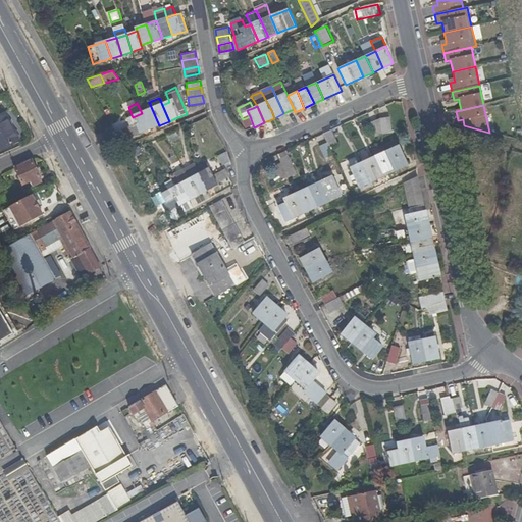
[(155,127),(159,125),(152,109),(143,113),(150,129),(155,127)]
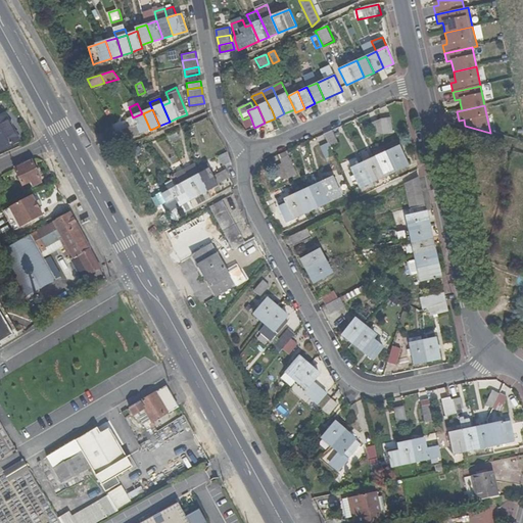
[(0,150),(19,141),(4,113),(0,115),(0,150)]
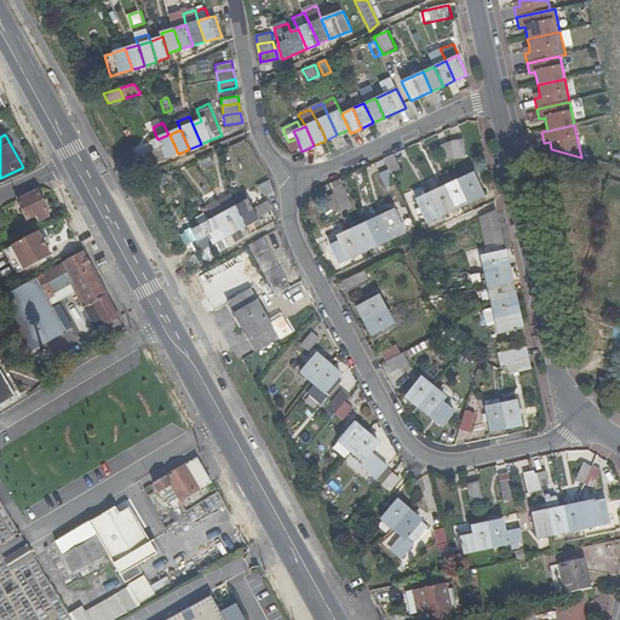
[(160,161),(178,154),(170,135),(168,135),(158,139),(151,142),(154,153),(145,156),(149,166),(160,161)]
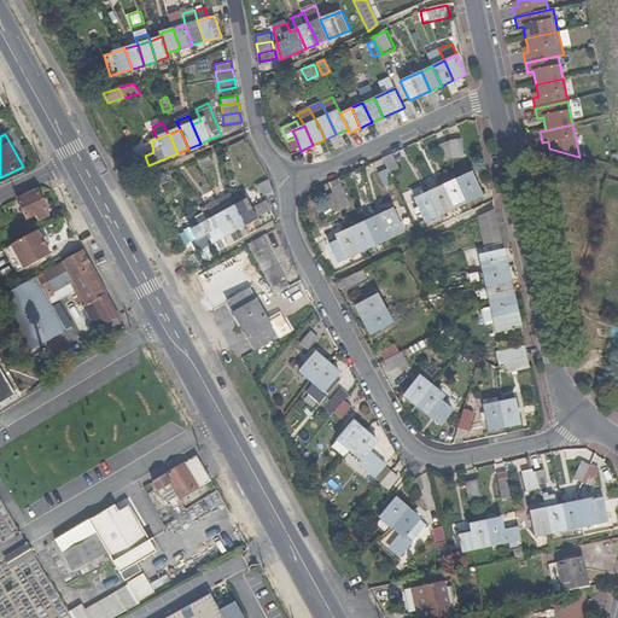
[(461,139),(450,141),(453,158),(464,156),(461,139)]
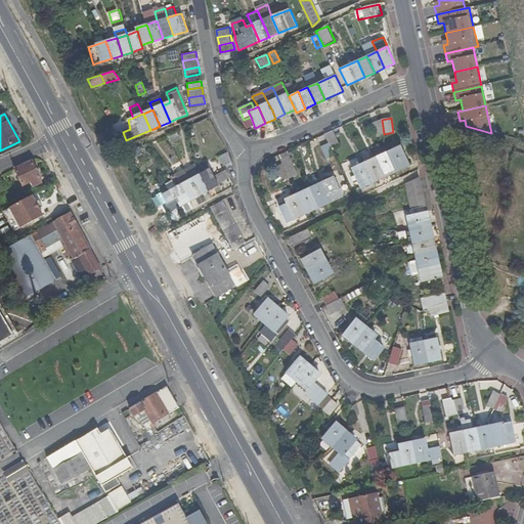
[(373,135),(384,134),(382,120),(370,121),(373,135)]
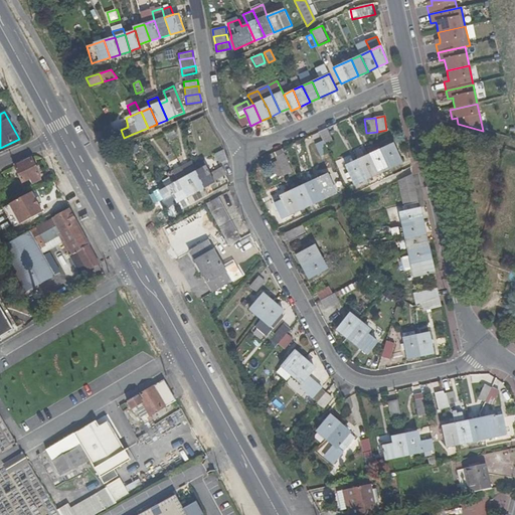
[(318,132),(323,142),(324,145),(332,141),(326,129),(318,132)]
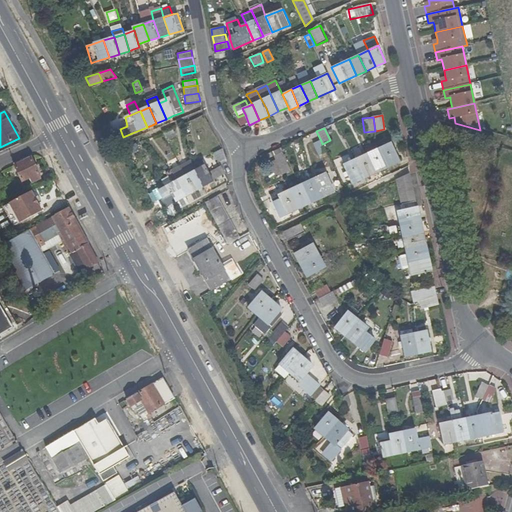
[(320,158),(327,154),(322,144),(321,141),(314,145),(320,158)]
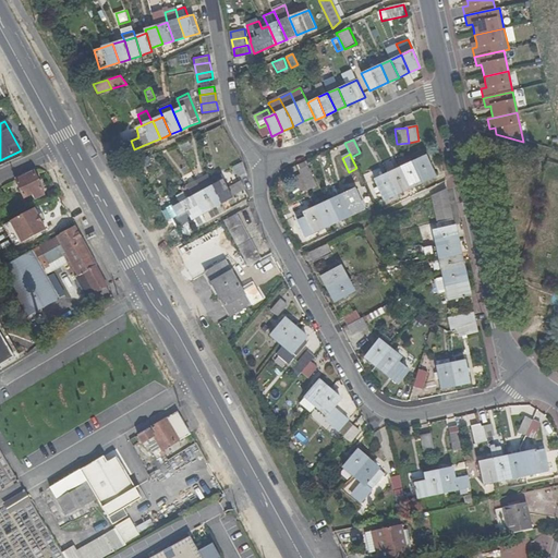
[(150,156),(135,162),(143,177),(157,171),(150,156)]
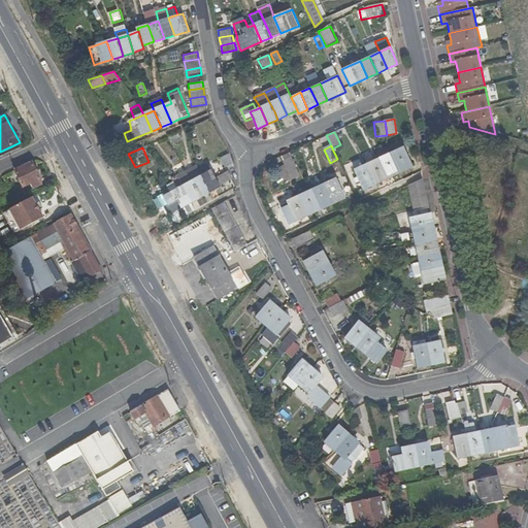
[(403,147),(391,154),(400,172),(413,166),(403,147)]
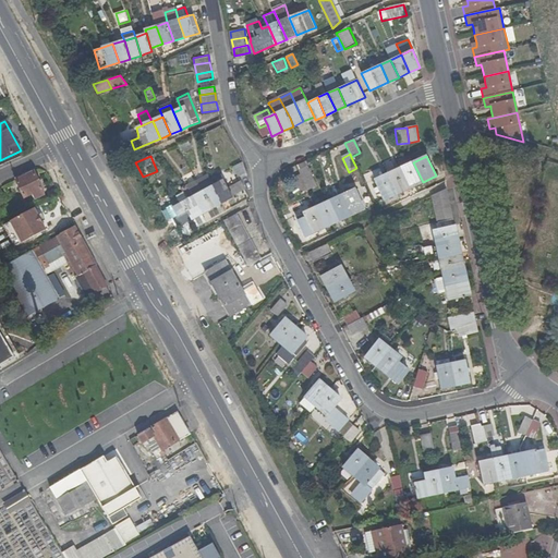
[(413,162),(401,169),(410,189),(423,182),(413,162)]
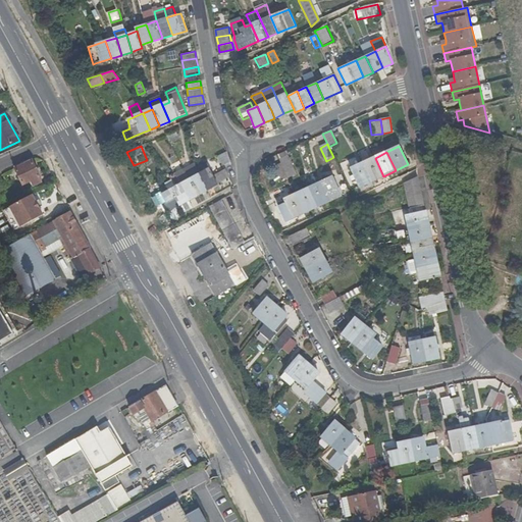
[(228,153),(220,155),(222,163),(230,162),(228,153)]
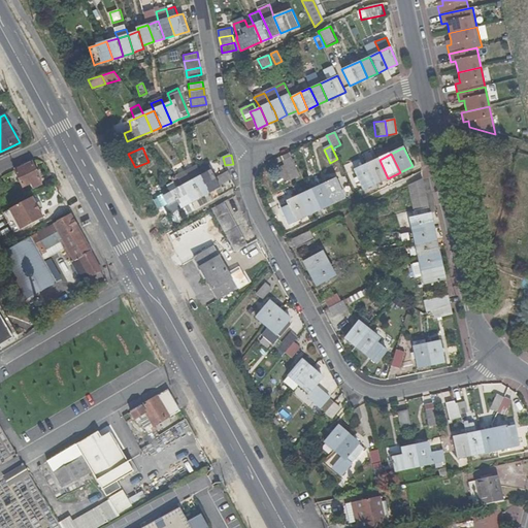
[(284,163),(286,168),(292,180),(300,177),(291,159),(284,163)]
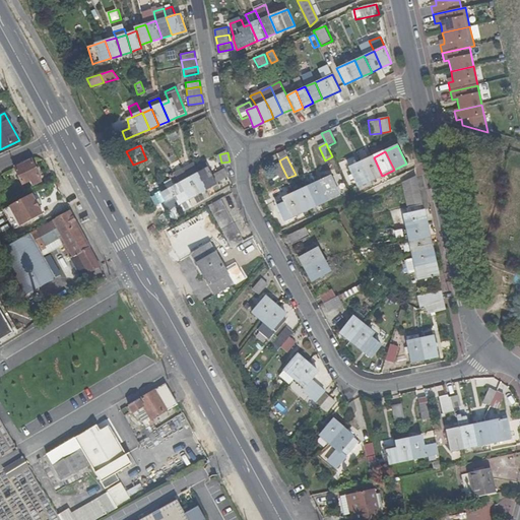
[(374,157),(363,163),(371,181),(382,176),(374,157)]
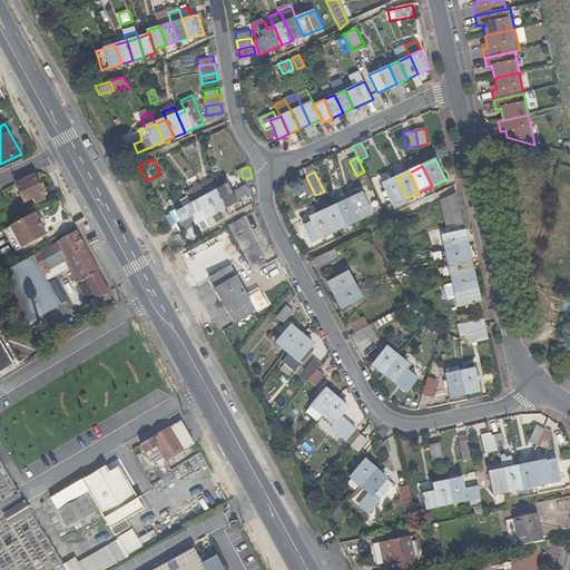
[(35,204),(45,199),(33,176),(16,184),(25,202),(31,198),(35,204)]
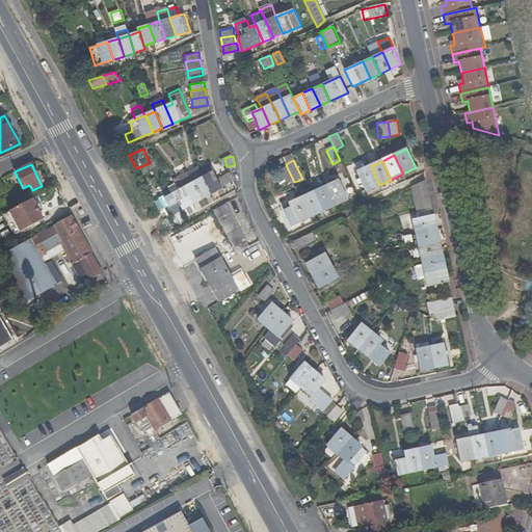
[(209,173),(203,176),(212,192),(217,189),(221,187),(220,186),(233,179),(230,171),(216,179),(210,166),(207,168),(209,173)]
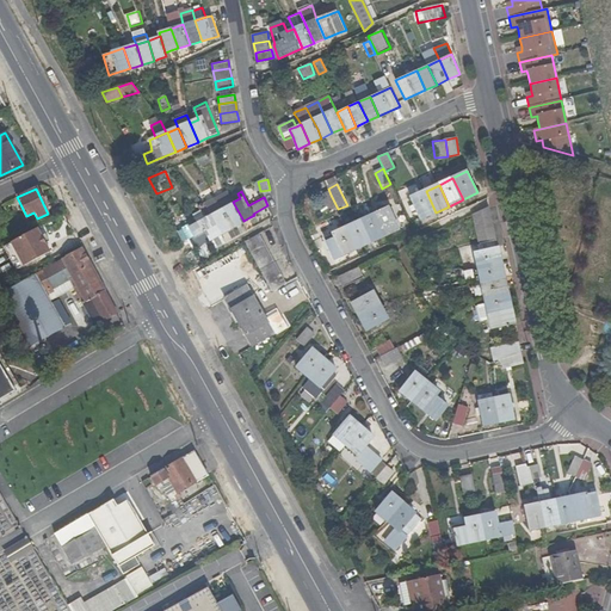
[(411,198),(421,220),(436,213),(426,191),(411,198)]
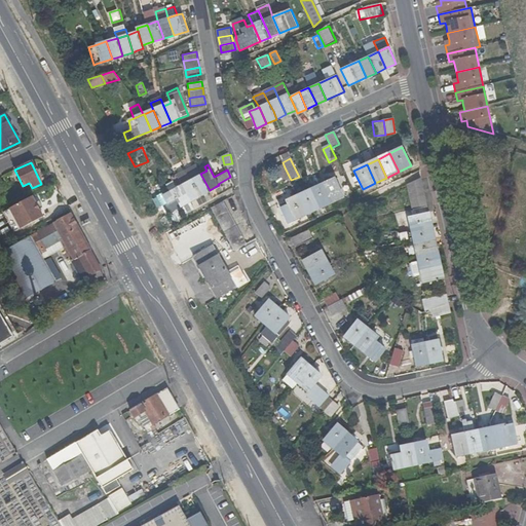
[(283,184),(291,180),(285,167),(276,172),(283,184)]
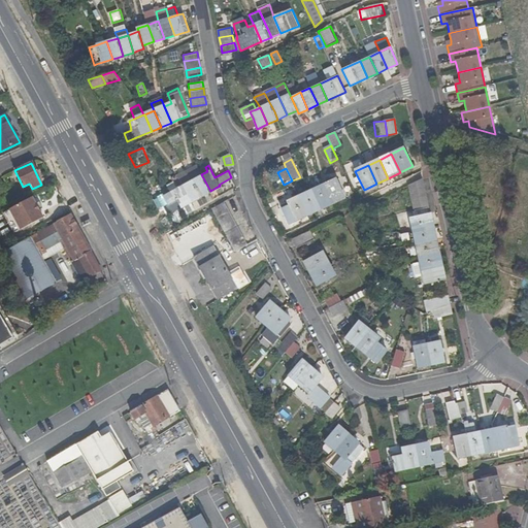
[(198,169),(189,175),(192,180),(201,174),(198,169)]
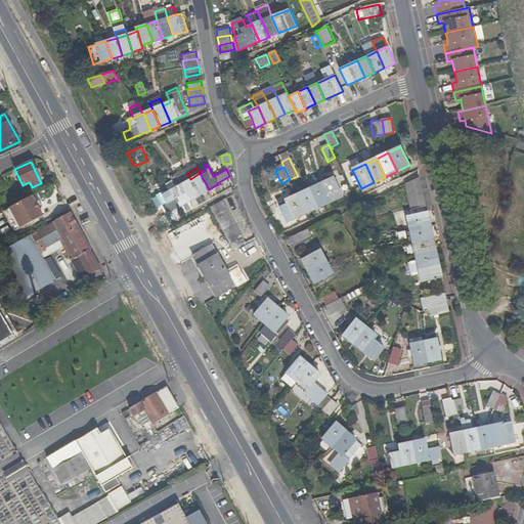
[(200,173),(190,179),(200,194),(204,192),(209,189),(200,173)]
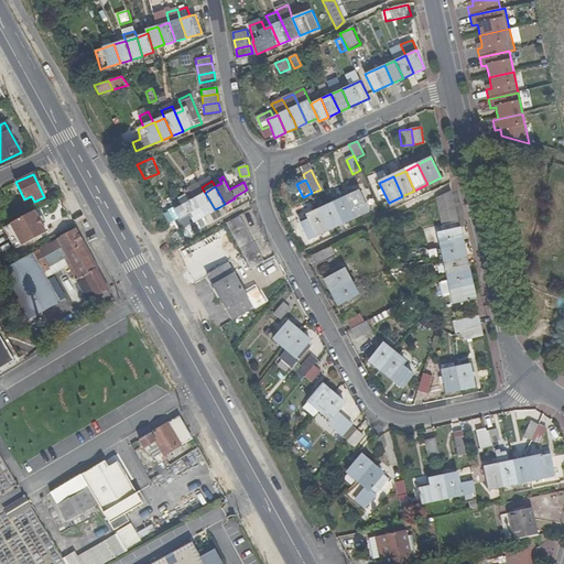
[(195,198),(205,193),(202,187),(192,193),(195,198)]
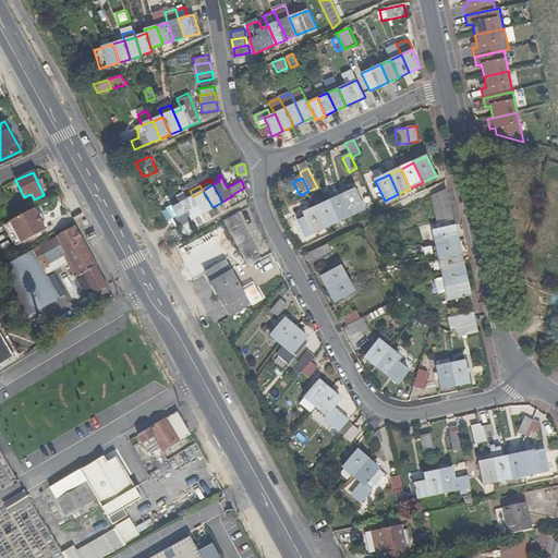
[(452,210),(447,189),(432,195),(434,204),(440,230),(434,231),(437,244),(459,241),(452,210)]
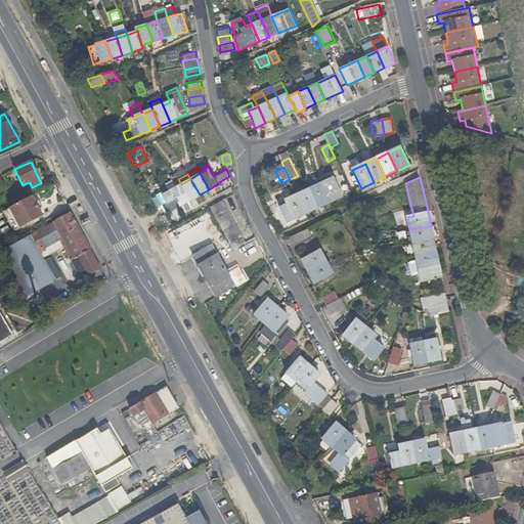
[(193,199),(200,194),(190,179),(181,184),(190,201),(193,199)]
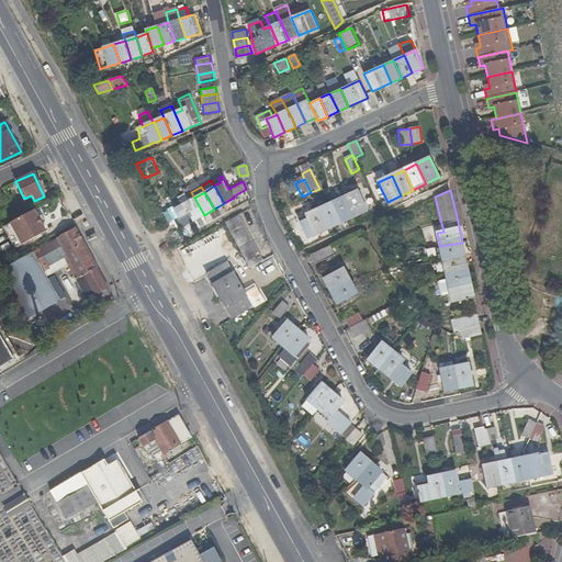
[(358,192),(345,198),(353,218),(368,212),(358,192)]
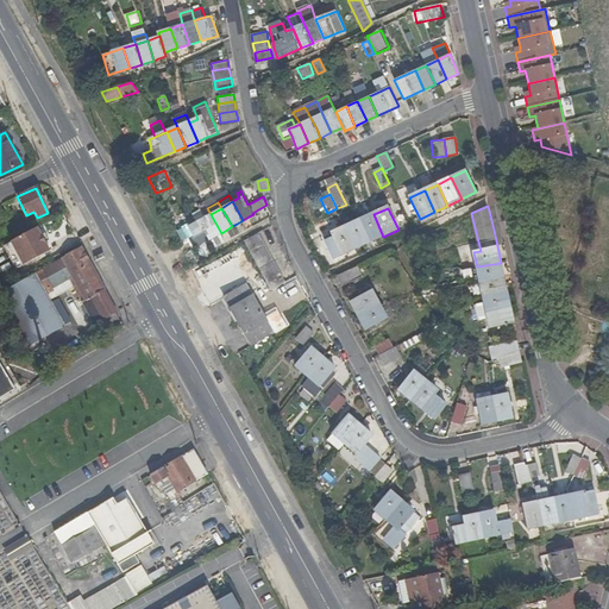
[(202,244),(221,233),(211,214),(189,226),(194,236),(189,238),(195,248),(202,244)]
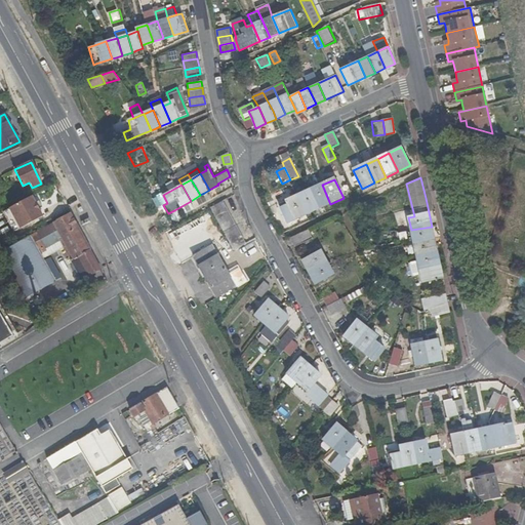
[(322,185),(311,191),(319,209),(330,204),(322,185)]
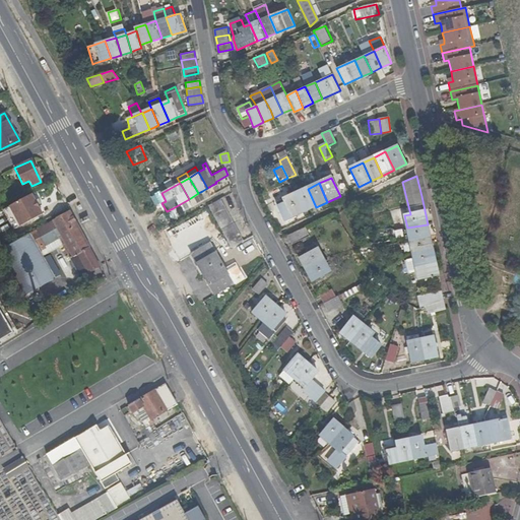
[(308,189),(296,194),(305,213),(316,207),(308,189)]
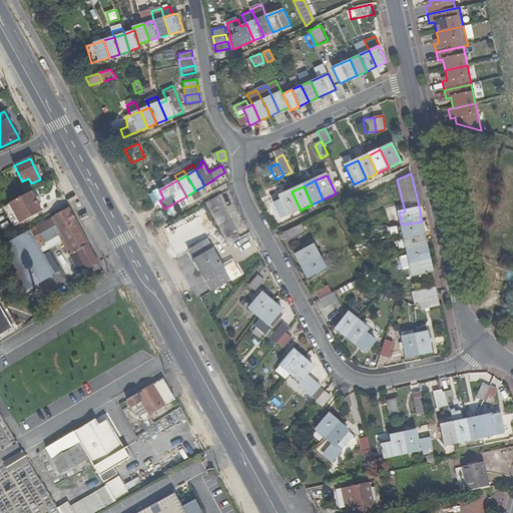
[(33,190),(8,204),(19,224),(41,211),(37,205),(40,203),(33,190)]
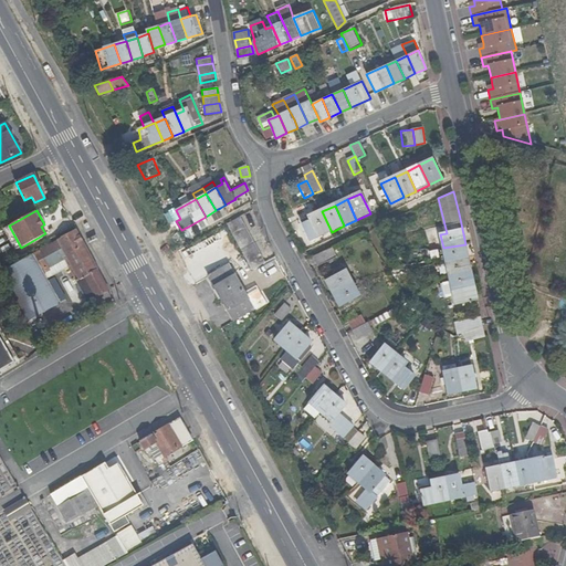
[(308,218),(310,219),(312,222),(304,227),(311,241),(332,232),(322,211),(308,218)]
